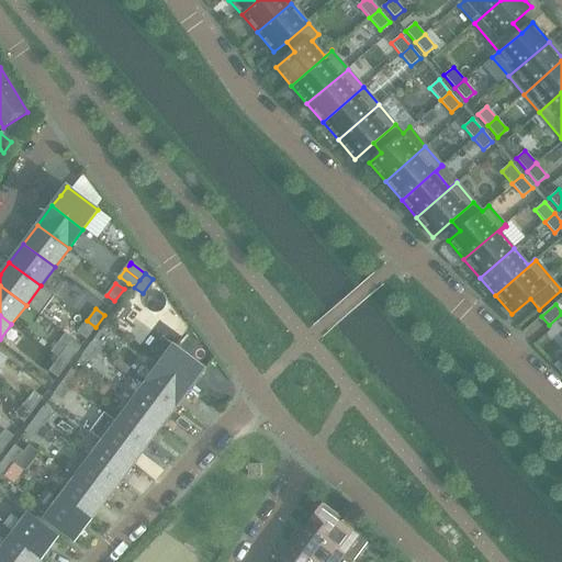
[(87,339),(96,327),(87,321),(87,322),(79,316),(70,327),(87,339)]
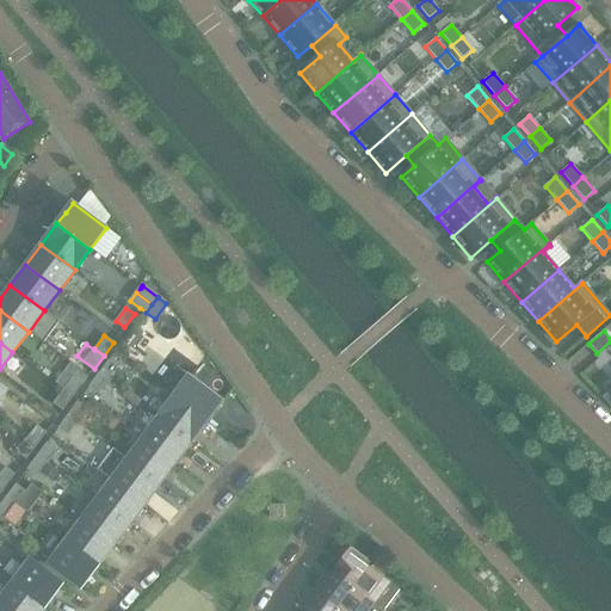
[(107,381),(117,368),(109,360),(99,374),(107,381)]
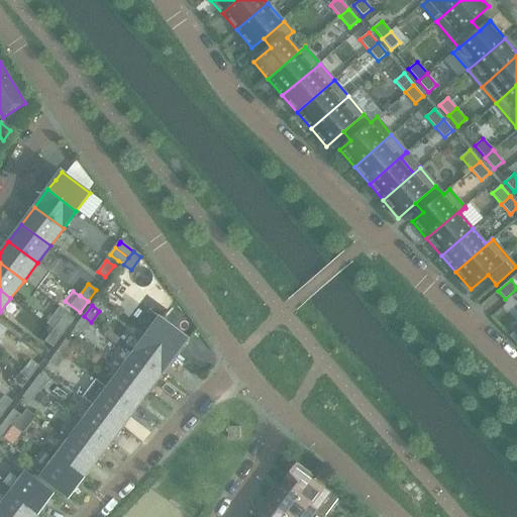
[(62,336),(70,325),(55,314),(46,324),(55,329),(54,330),(62,336)]
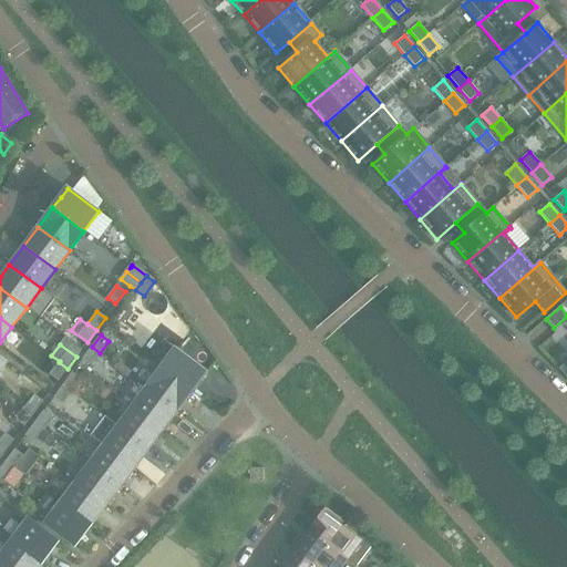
[(91,366),(100,353),(92,347),(78,367),(89,375),(94,368),(91,366)]
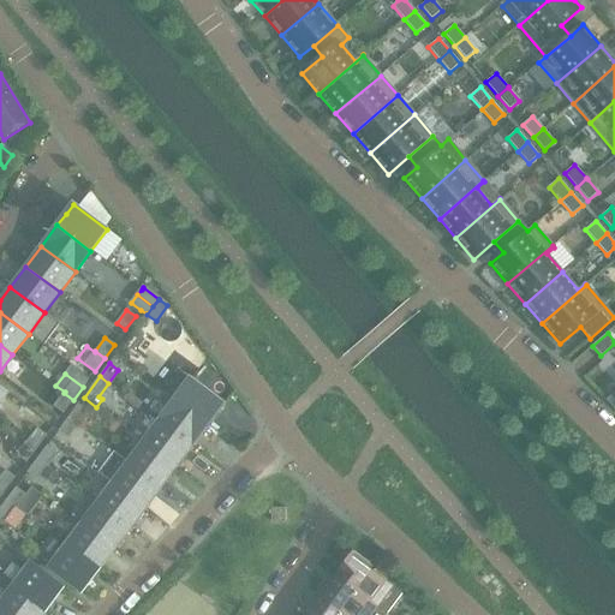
[(224,404),(190,378),(181,389),(173,400),(208,425),(216,413),(224,404)]
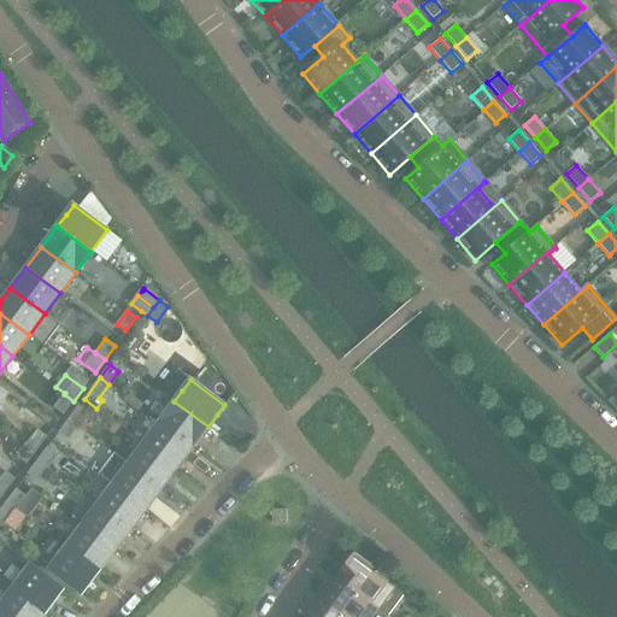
[(63,415),(74,401),(64,394),(54,407),(63,415)]
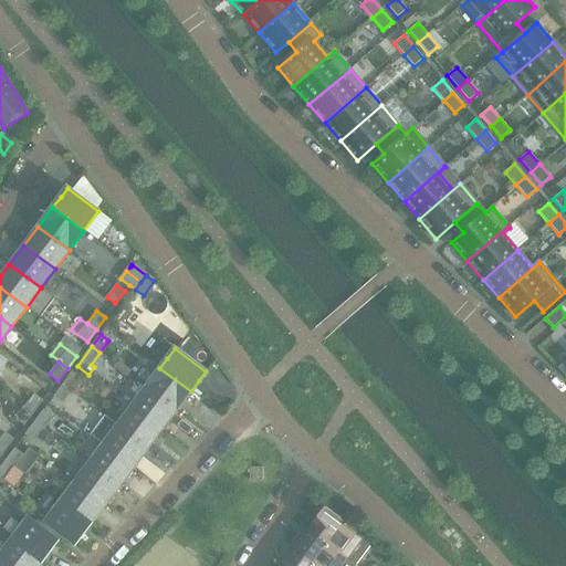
[(191,391),(159,368),(146,387),(177,410),(191,391)]
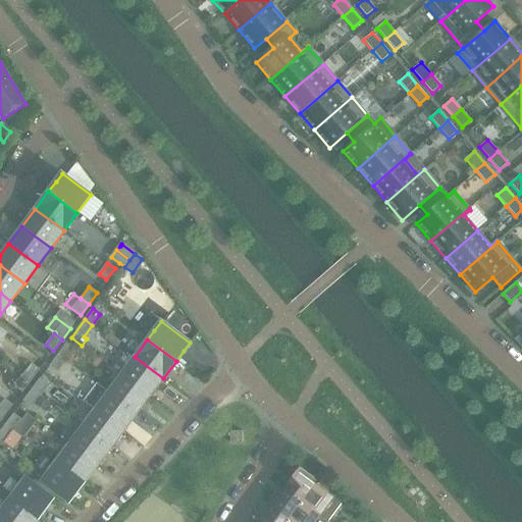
[(65,361),(74,350),(66,344),(58,355),(65,361)]
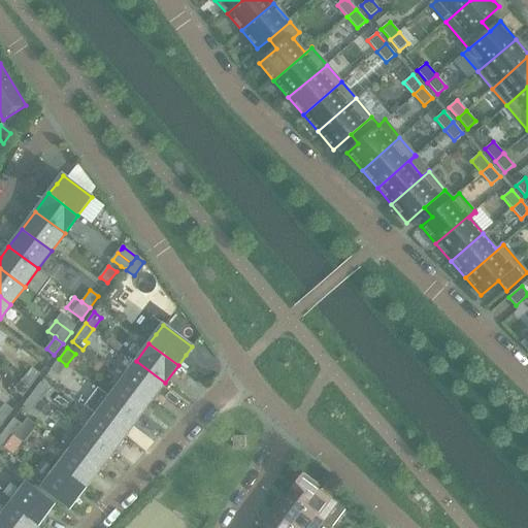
[(58,376),(66,365),(59,359),(50,370),(58,376)]
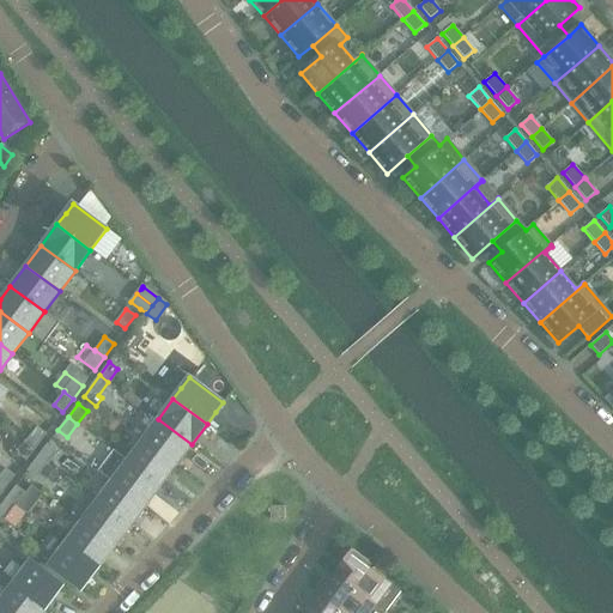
[(192,444),(158,419),(143,439),(176,465),(192,444)]
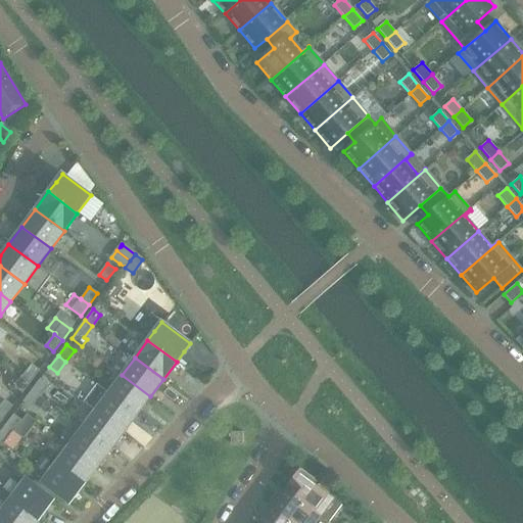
[(31,382),(39,371),(32,365),(22,376),(31,382)]
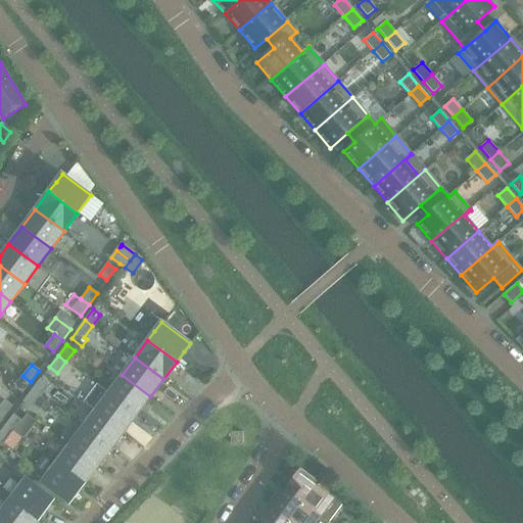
[(150,396),(122,375),(108,393),(137,415),(150,396)]
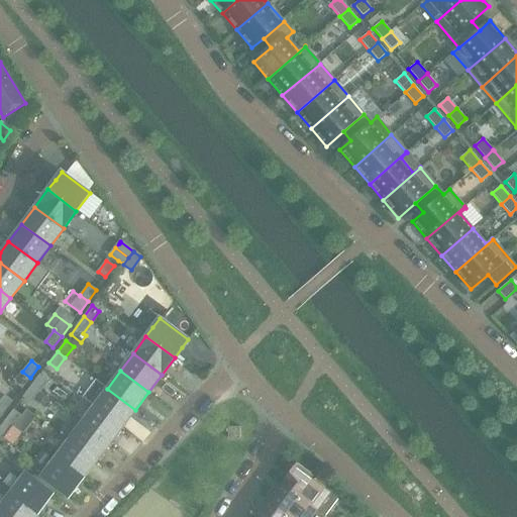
[(22,389),(30,378),(22,372),(14,383),(22,389)]
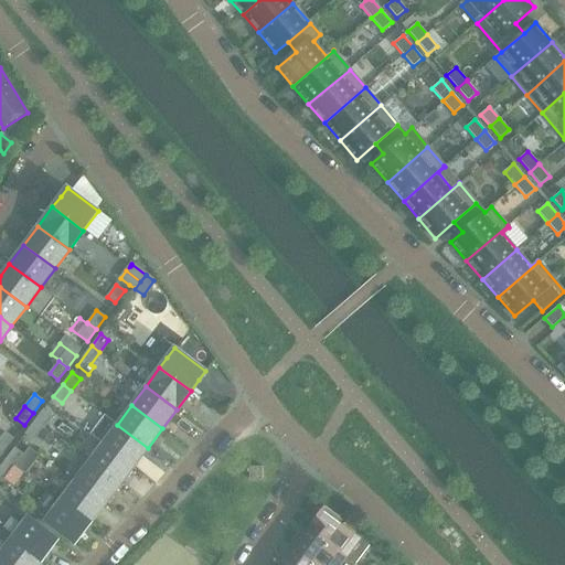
[(42,428),(52,416),(43,411),(34,423),(42,428)]
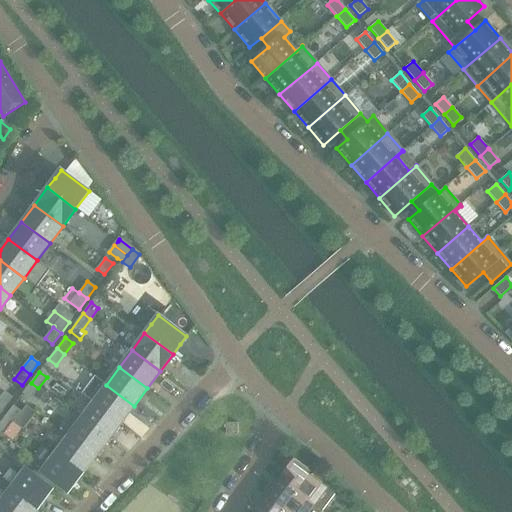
[(30,399),(38,388),(31,383),(23,394),(30,399)]
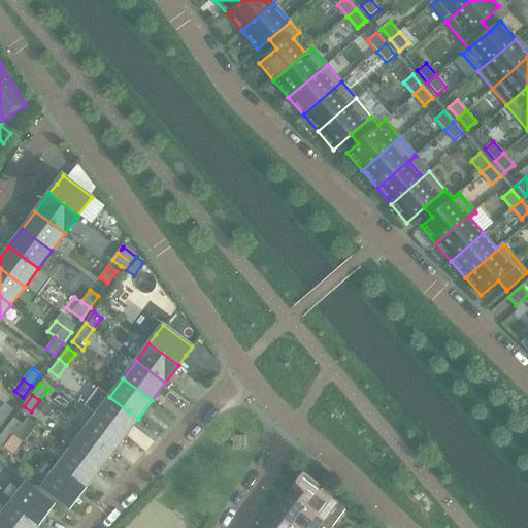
[(138,419),(109,397),(96,415),(125,436),(138,419)]
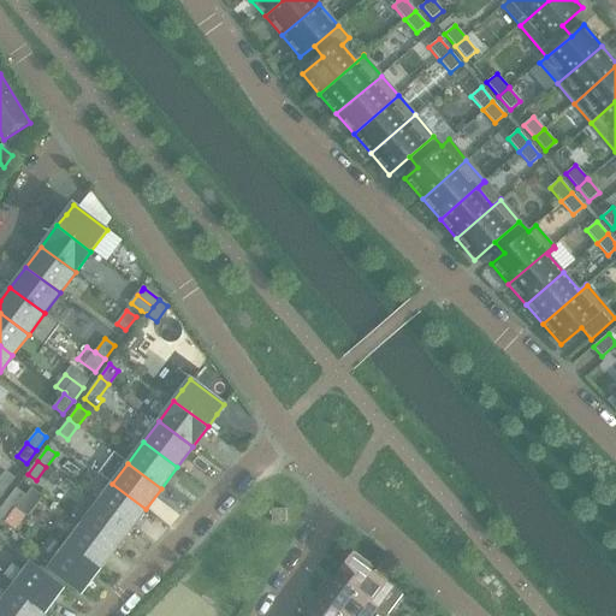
[(0,487),(5,491),(15,479),(15,478),(6,472),(0,478),(0,487)]
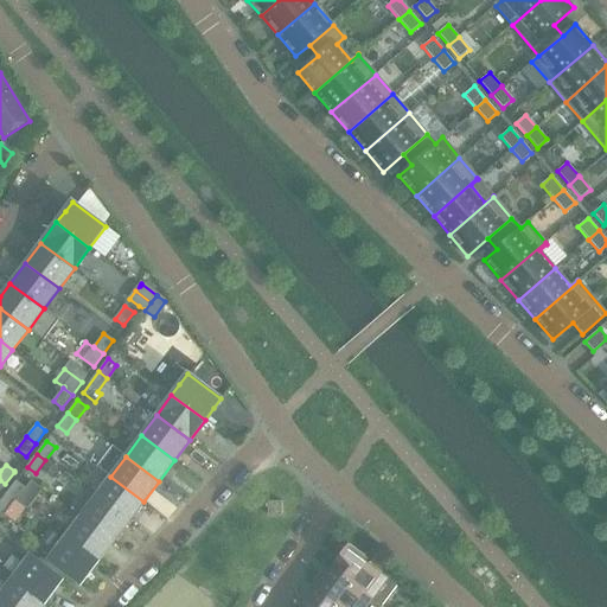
[(144,502),(110,477),(95,497),(128,522),(144,502)]
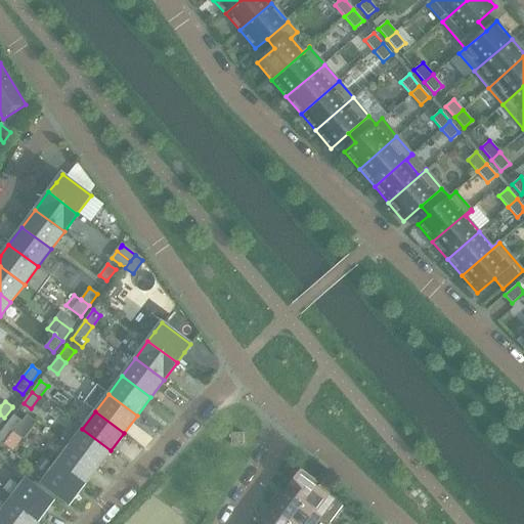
[(13,433),(22,422),(13,416),(5,427),(13,433)]
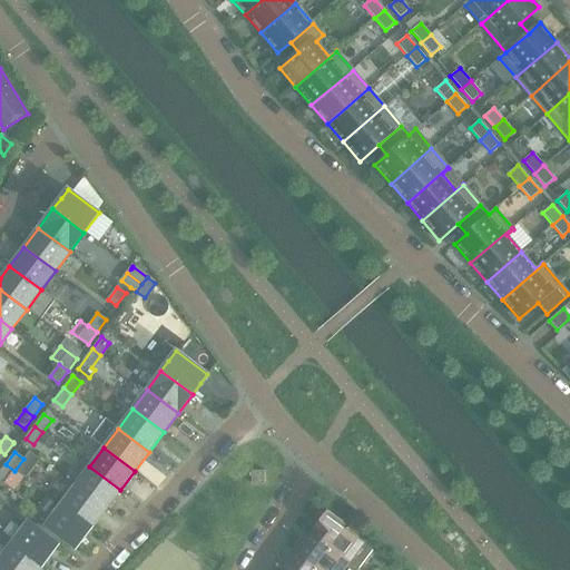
[(0,479),(5,483),(15,471),(6,464),(0,471),(0,479)]
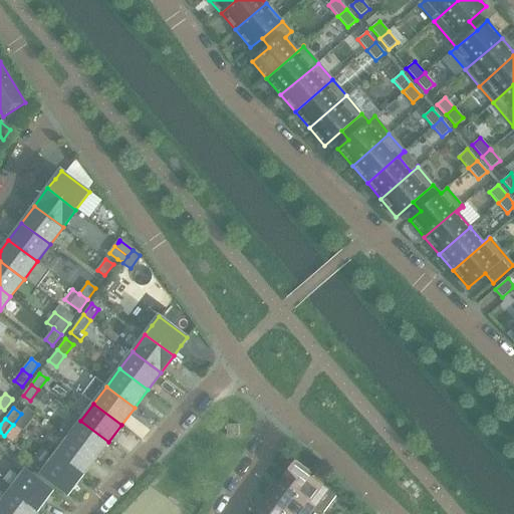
[(108,442),(80,421),(67,438),(95,460),(108,442)]
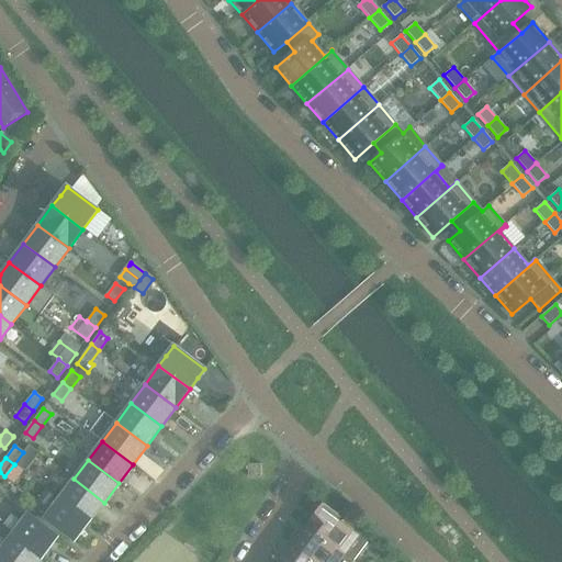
[(260,478),(260,464),(248,464),(248,478),(260,478)]
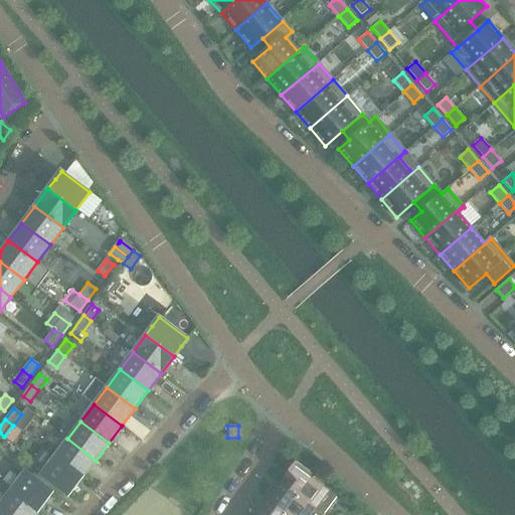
[(96,461),(67,439),(54,457),(82,478),(96,461)]
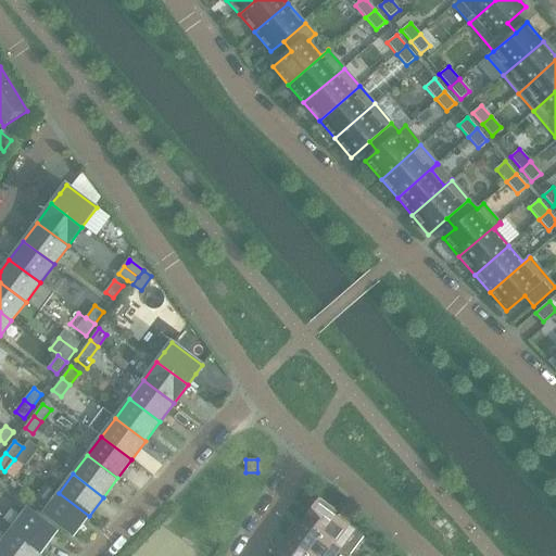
[(89,516),(59,493),(43,513),(74,535),(89,516)]
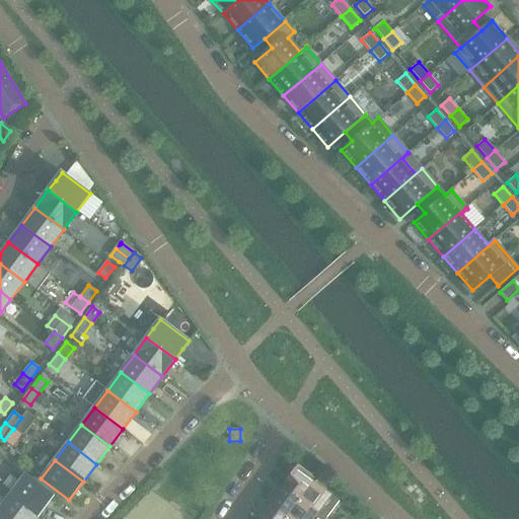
[(324,518),(340,500),(311,479),(313,476),(297,465),(287,478),(291,482),(285,490),(317,514),(323,518),(324,518)]
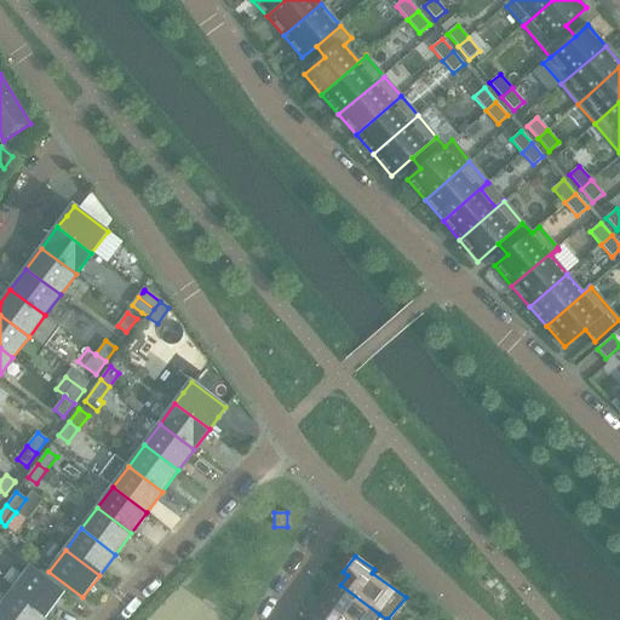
[(64,592),(32,568),(15,590),(47,614),(64,592)]
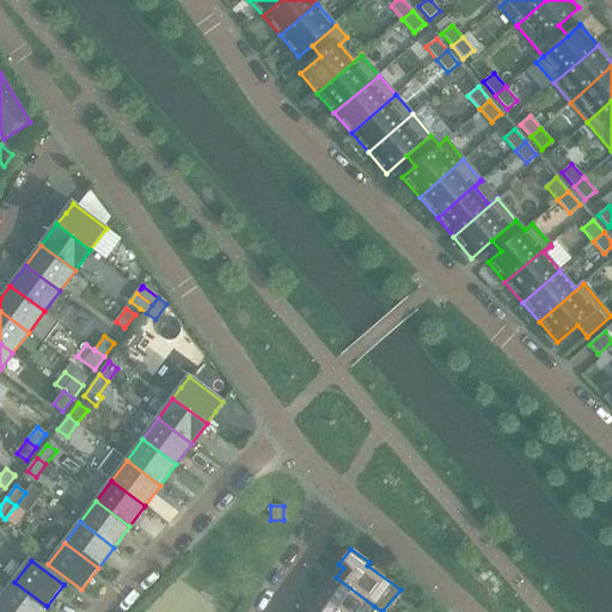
[(369,611),(374,606),(336,577),(320,598),(338,611),(369,611)]
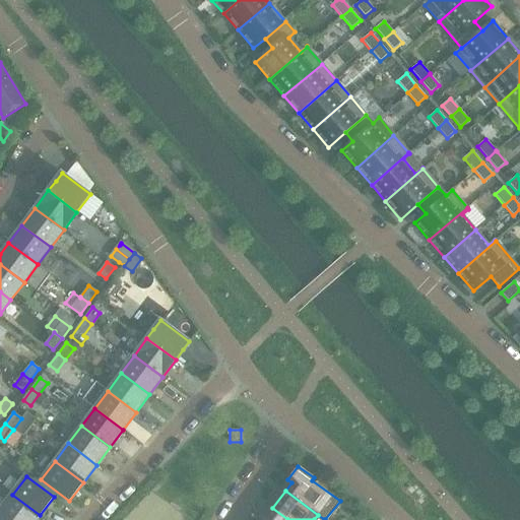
[(36,519),(40,515),(12,495),(0,510),(0,512),(10,519),(36,519)]
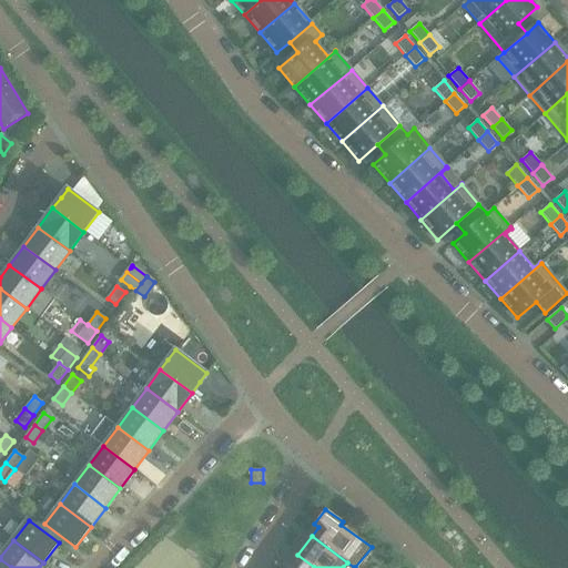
[(314,567),(297,555),(286,567),(314,567)]
